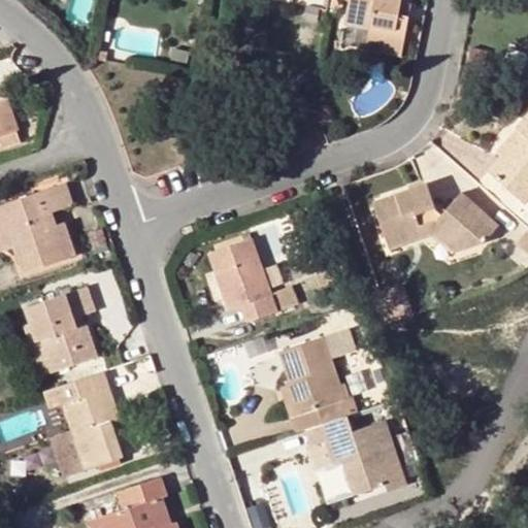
[(369,37),(404,44),(410,14),(400,12),(402,0),(352,0),(348,23),(371,28),(369,37)]
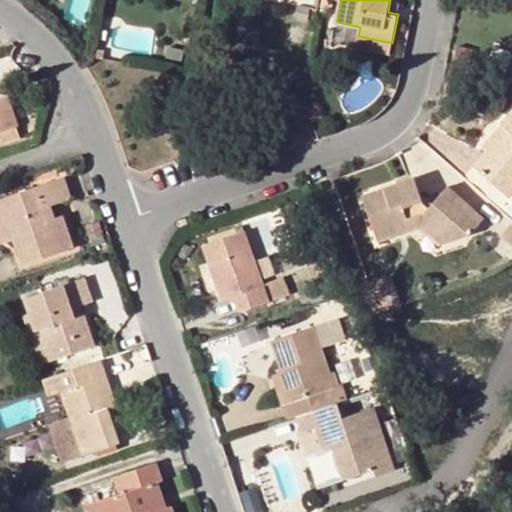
[(401,1),(393,0),(390,0),(388,12),(398,14),(401,1)]
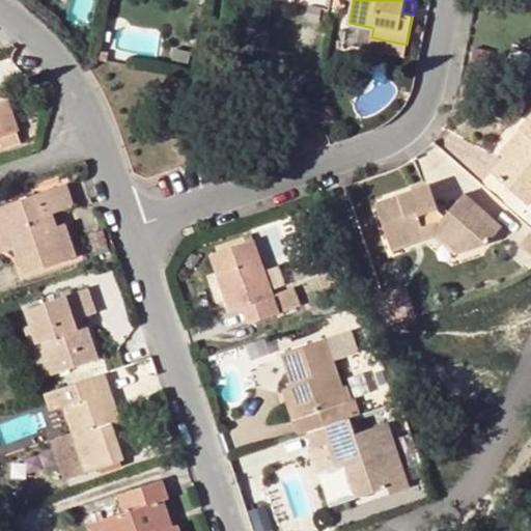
[(369,47),(404,54),(407,45),(371,37),(369,47)]
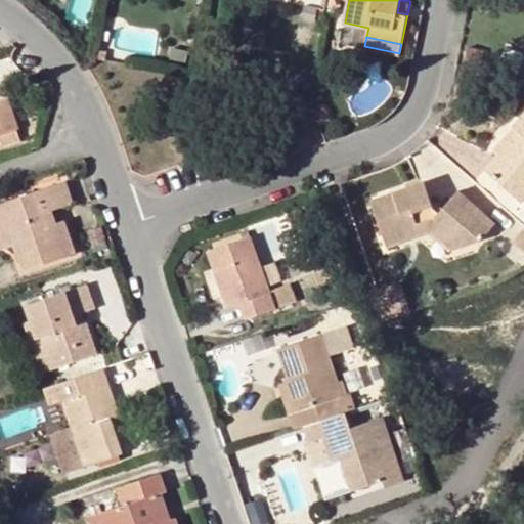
[(0,132),(3,143),(22,137),(10,97),(0,100),(0,132)]
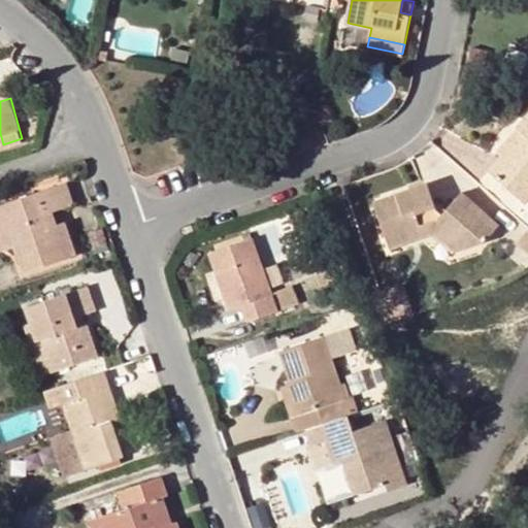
[(317,107),(324,125),(334,122),(328,104),(317,107)]
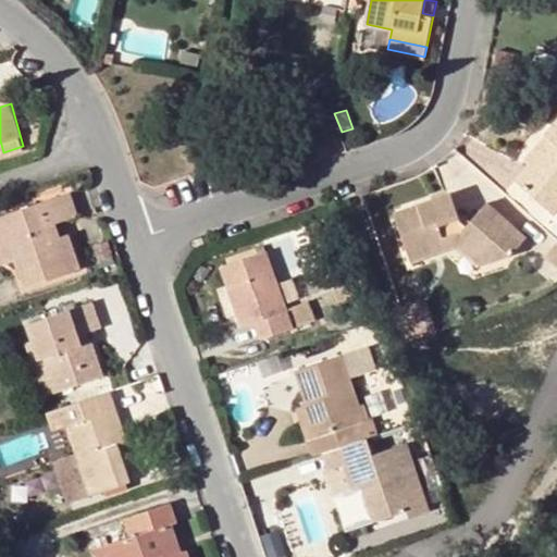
[(556,210),(556,119),(553,124),(556,127),(556,130),(529,162),(515,178),(555,212),(556,210)]
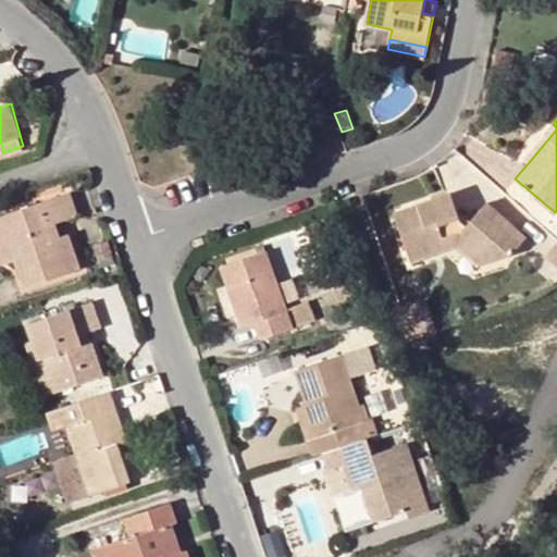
[(556,130),(556,127),(553,124),(523,158),(529,162),(556,130)]
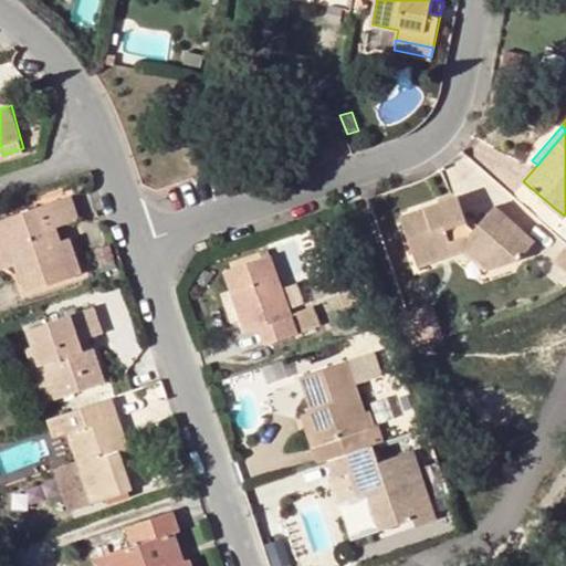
[(80,272),(70,238),(62,240),(58,242),(52,227),(58,224),(79,218),(72,196),(0,219),(0,270),(16,265),(23,290),(80,272)]
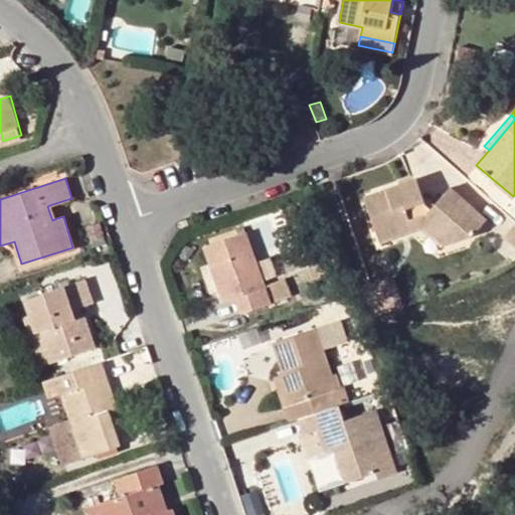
[(487,218),(450,187),(436,203),(431,208),(425,204),(420,192),(416,178),(365,196),(380,239),(422,224),(444,242),(474,233),(487,218)]
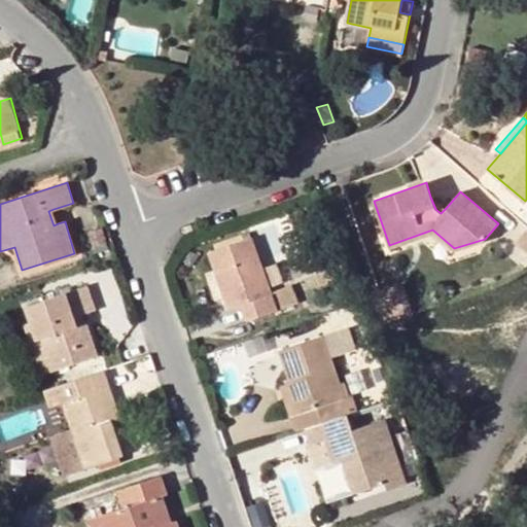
[(435,209),(441,213),(446,208),(430,197),(435,209)]
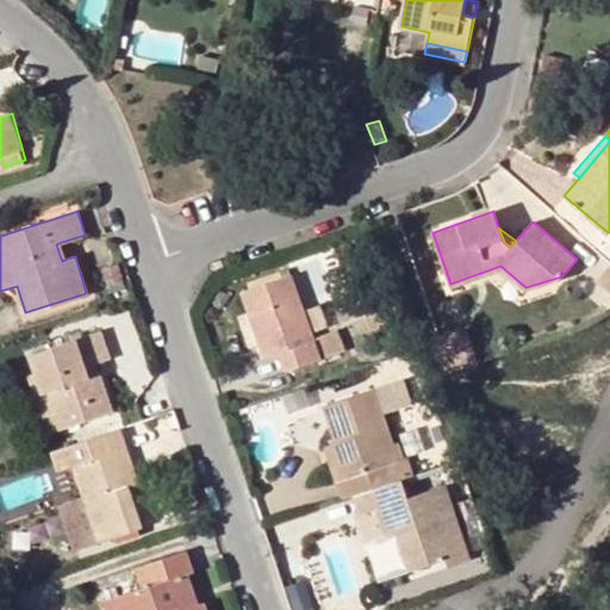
[(56,244),(62,261),(67,259),(62,242),(56,244)]
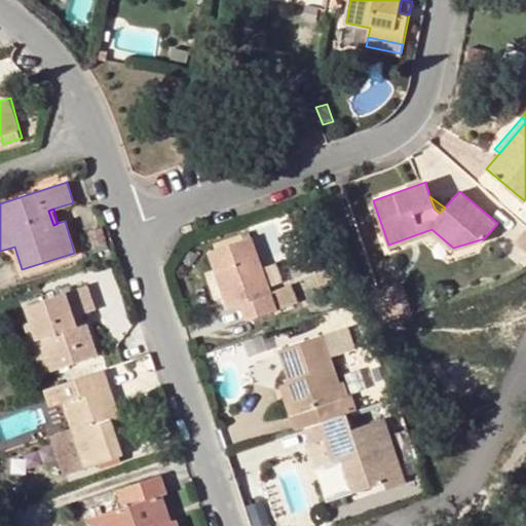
[(525,233),(517,243),(525,251),(525,233)]
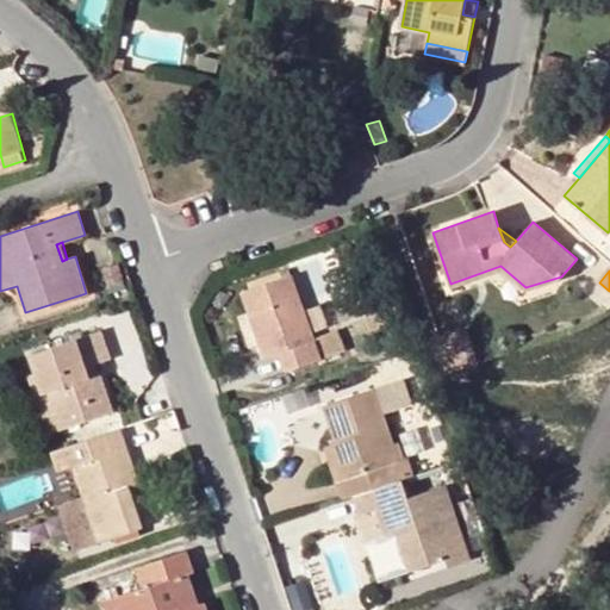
[(277,340),(281,353),(286,368),(342,350),(335,328),(312,336),(293,278),(243,292),(260,346),(277,340)]
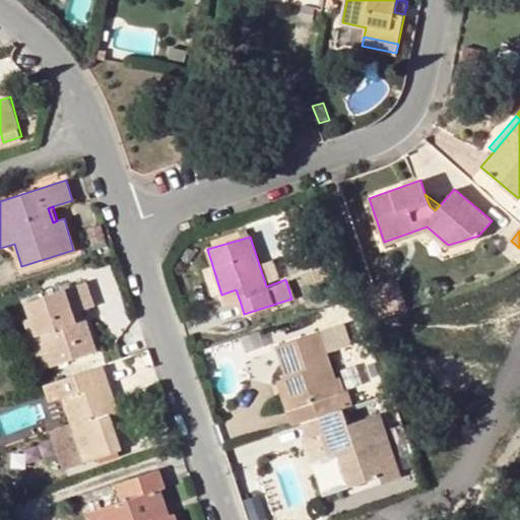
[(77,321),(74,310),(80,308),(94,304),(86,281),(24,302),(30,318),(37,335),(40,334),(51,365),(96,349),(86,319),(83,319),(77,321)]
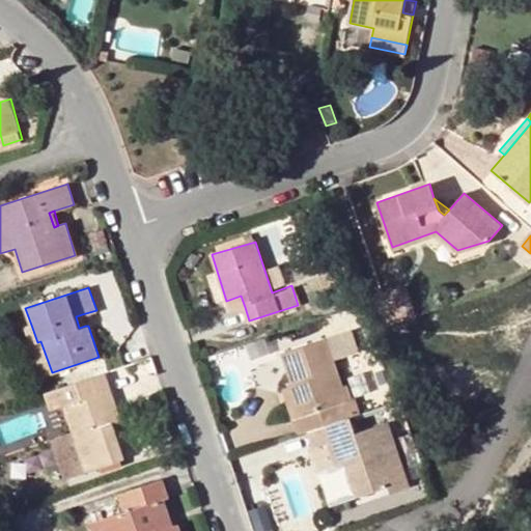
[(230,312),(245,307),(241,296),(226,301),(230,312)]
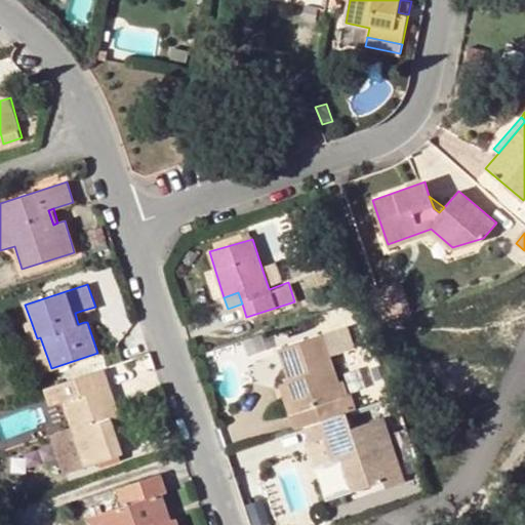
[(75,313),(78,324),(84,322),(81,311),(75,313)]
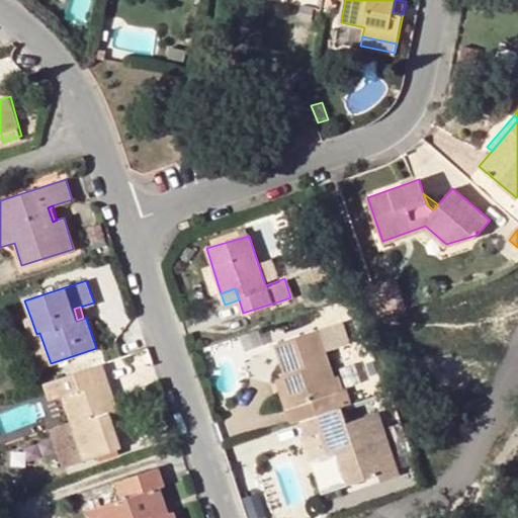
[(25,319),(41,366),(51,363),(39,333),(36,334),(30,317),(25,319)]
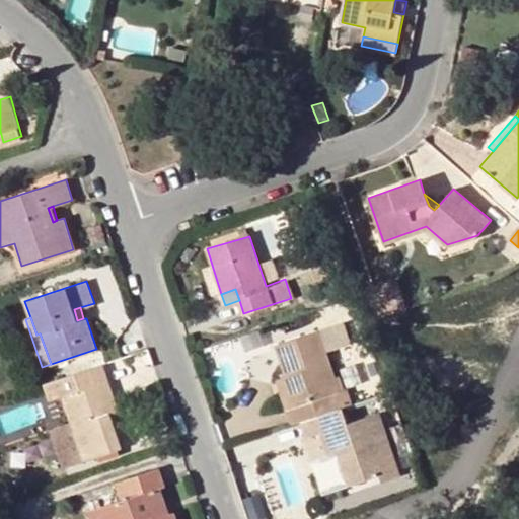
[(286,409),(291,425),(301,421),(342,408),(345,406),(327,354),(351,347),(343,323),(320,331),(277,346),(287,377),(296,405),(286,409)]
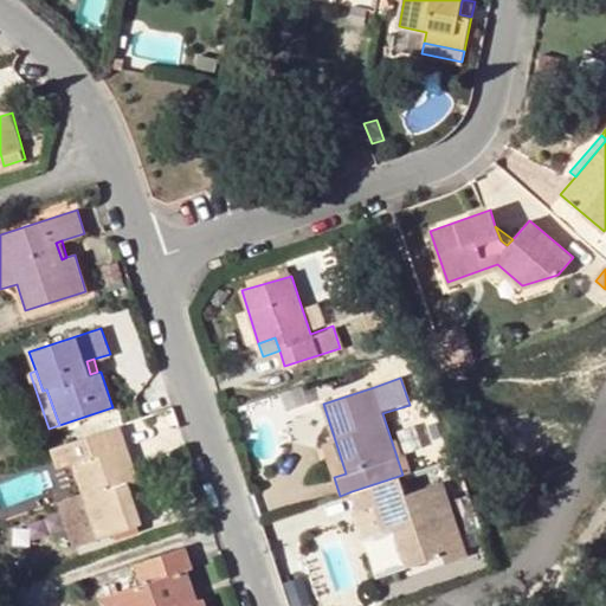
[(139,481),(120,425),(53,447),(58,466),(73,462),(83,491),(98,535),(141,522),(128,483),(139,481)]
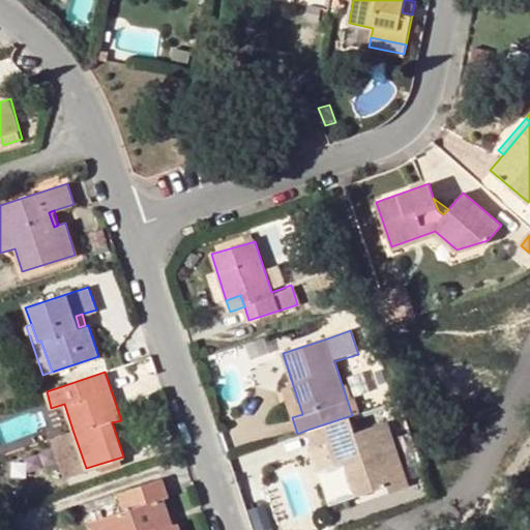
[(293,385),(283,388),(292,417),(302,414),(293,385)]
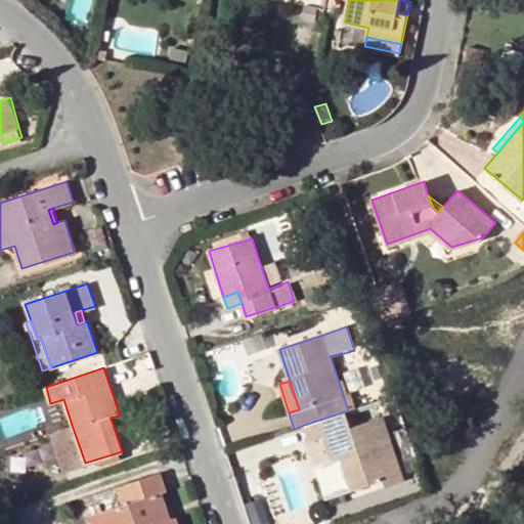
[(350,427),(345,411),(304,425),(309,440),(323,436),(332,459),(341,455),(351,490),(384,480),(386,485),(403,480),(384,417),(350,427)]
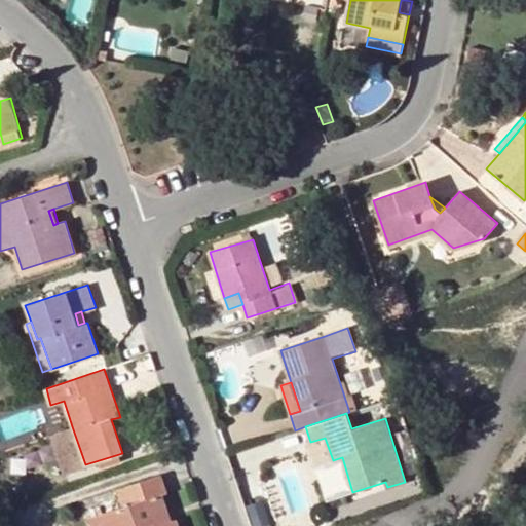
[(64,472),(85,464),(72,426),(51,434),(64,472)]
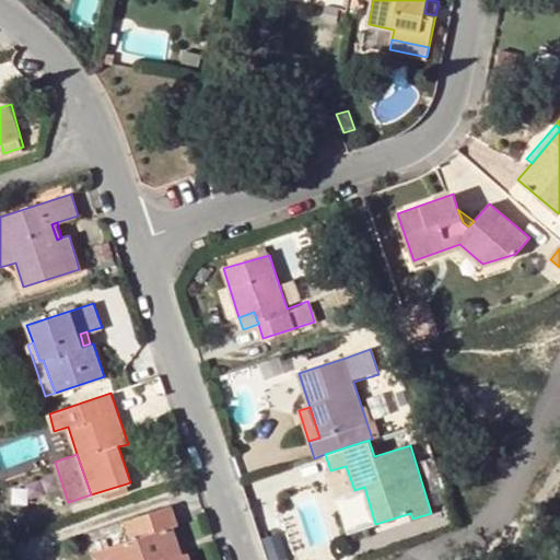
[(354,490),(365,527),(375,524),(364,487),(354,490)]
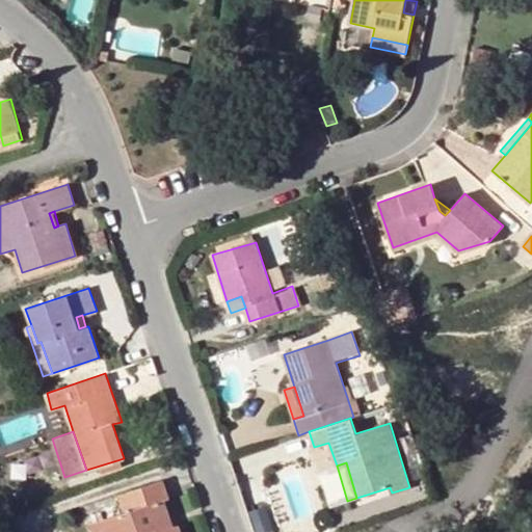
[(179,531),(177,525),(171,526),(160,530),(151,504),(163,500),(169,498),(163,480),(118,495),(125,512),(90,523),(92,531),(179,531)]
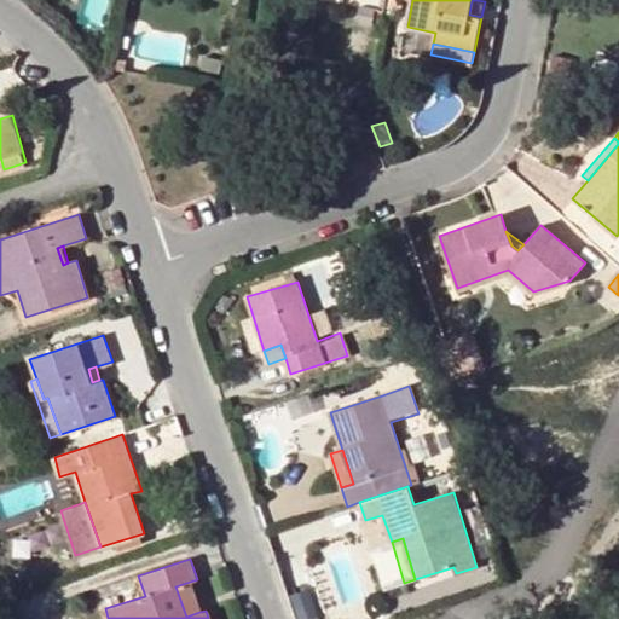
[(175,586),(186,617),(200,612),(190,582),(175,586)]
